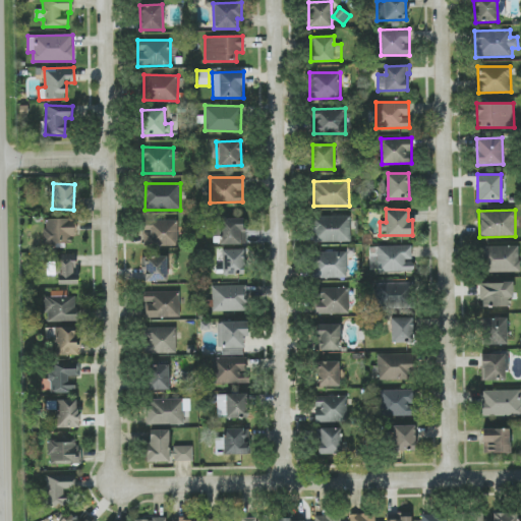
[(311,242),(351,241),(350,216),(311,216),(311,242)]
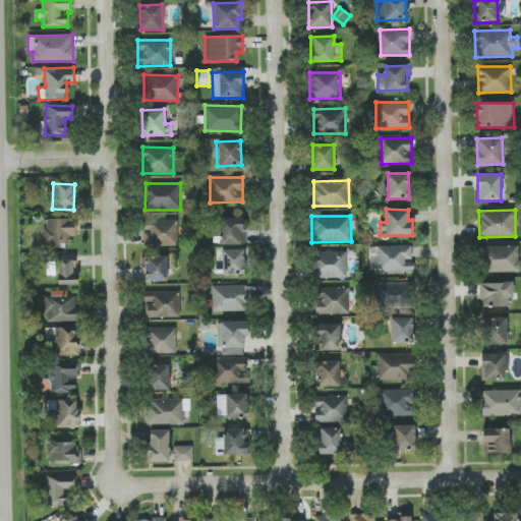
[(44,219),(45,243),(73,242),(73,219),(44,219)]
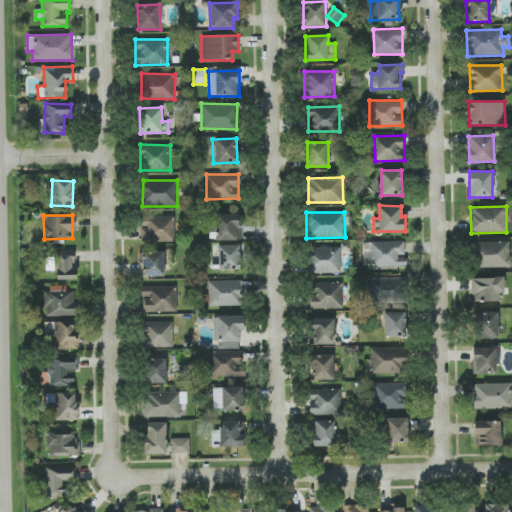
[(175,242),(175,216),(141,215),(141,241),(175,242)]
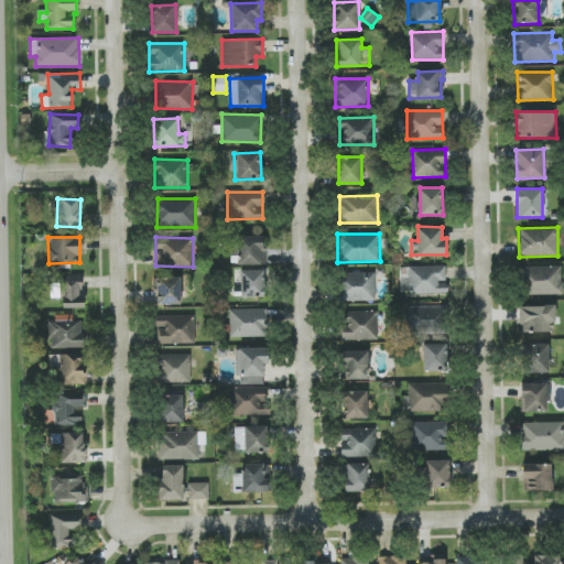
[(264,264),(264,237),(239,237),(239,248),(231,248),(231,264),(264,264)]
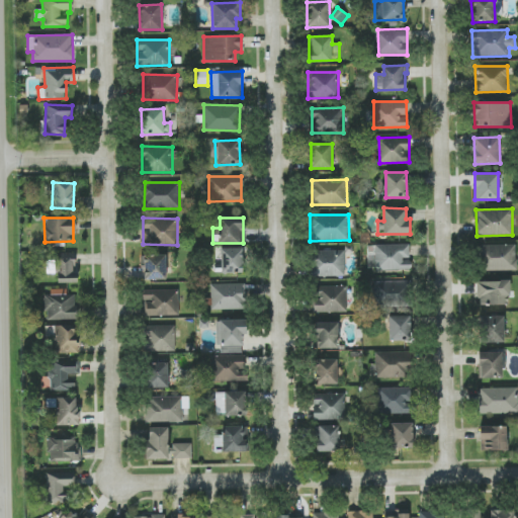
[(368,270),(410,269),(409,244),(367,245),(368,270)]
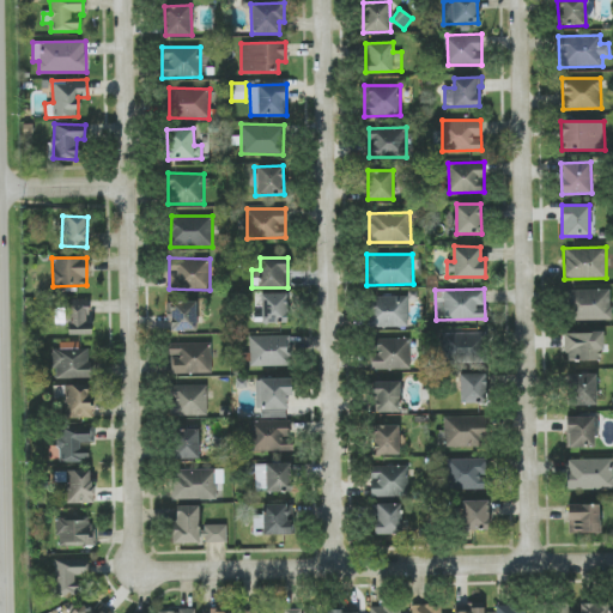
[(612,320),(611,289),(568,290),(569,321),(612,320)]
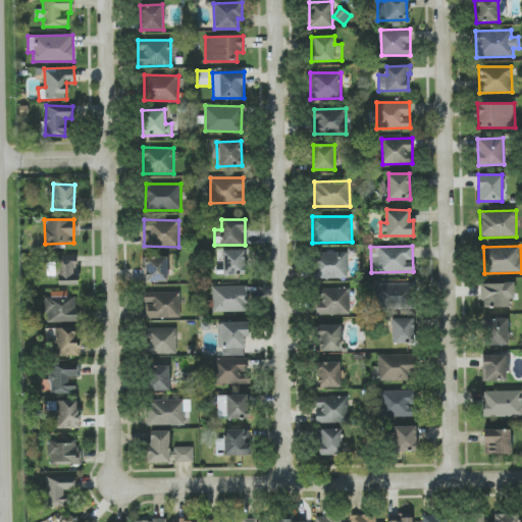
[(245,274),(245,250),(222,250),(223,275),(245,274)]
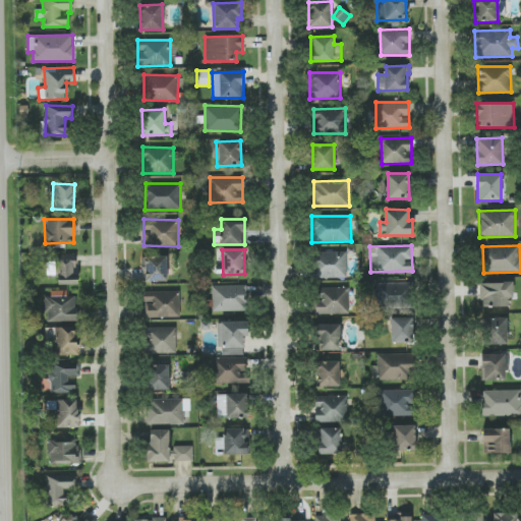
[(346,251),(313,252),(314,278),(347,277),(346,251)]
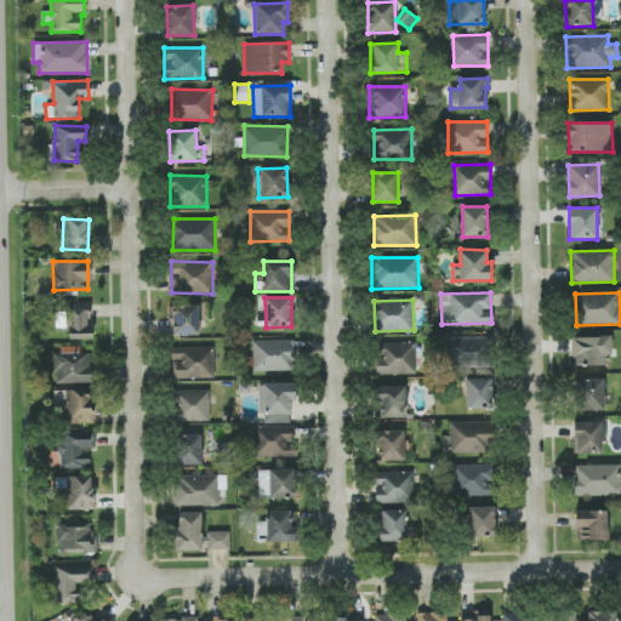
[(92,339),(92,326),(90,326),(90,302),(69,303),(69,339),(92,339)]
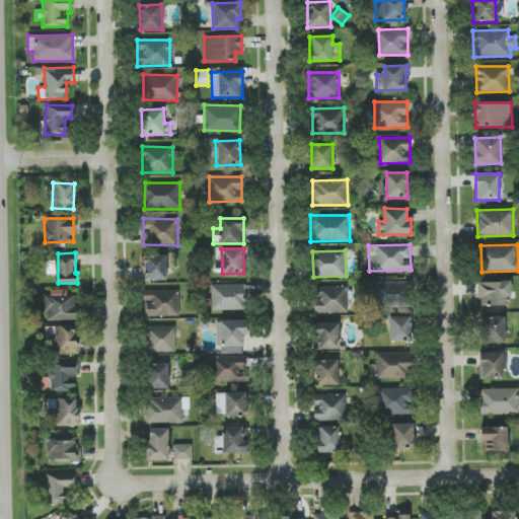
[(166,254),(141,254),(142,280),(167,280),(166,254)]
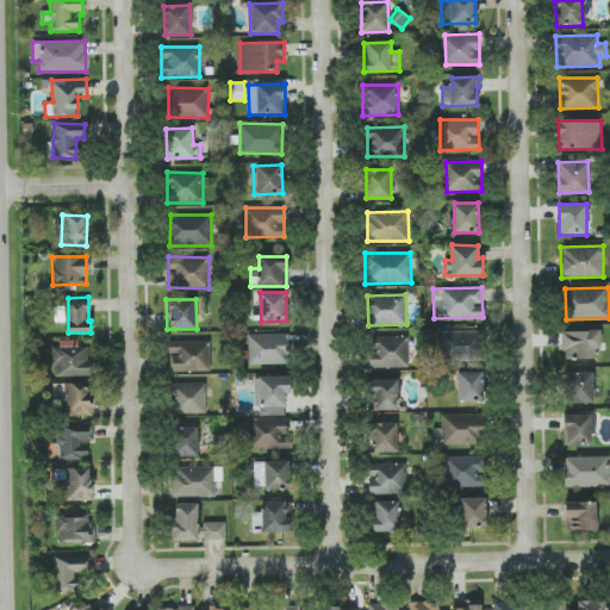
[(481,330),(442,331),(442,361),(483,360),(481,330)]
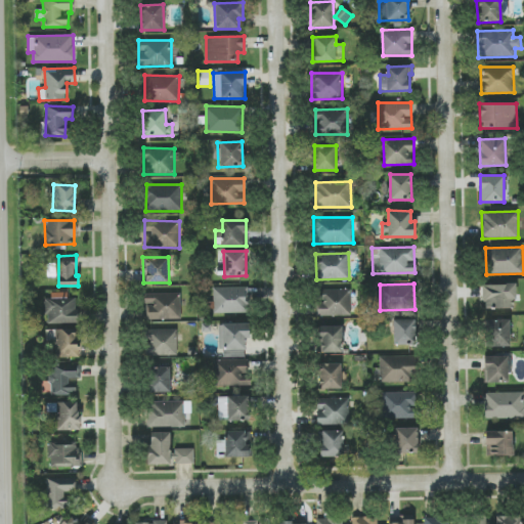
[(515,284),(483,285),(483,308),(515,308),(515,284)]
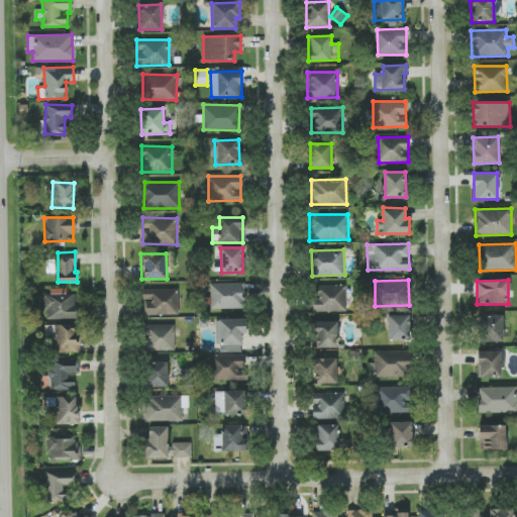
[(211,309),(244,308),(244,283),(211,283),(211,309)]
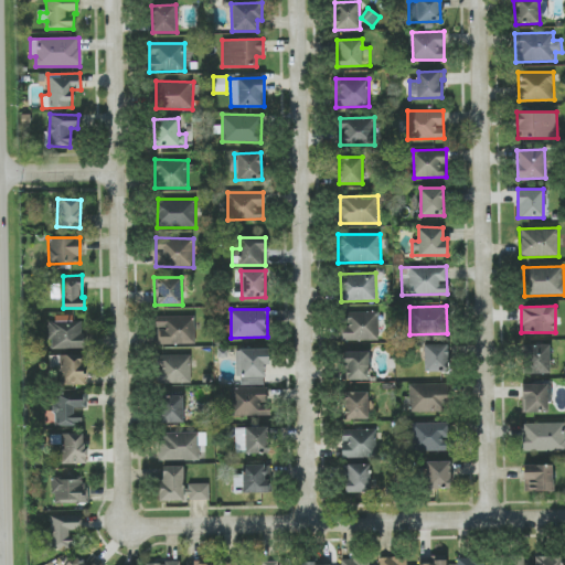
[(377,311),(343,312),(344,340),(379,339),(377,311)]
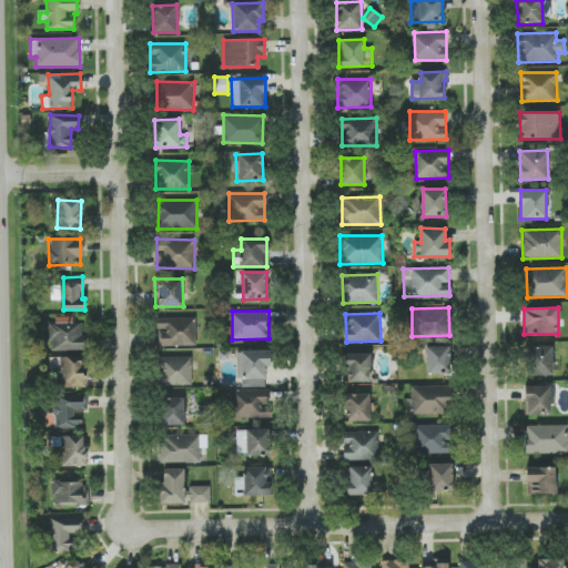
[(83,351),(83,323),(73,323),(73,317),(52,316),(51,350),(83,351)]
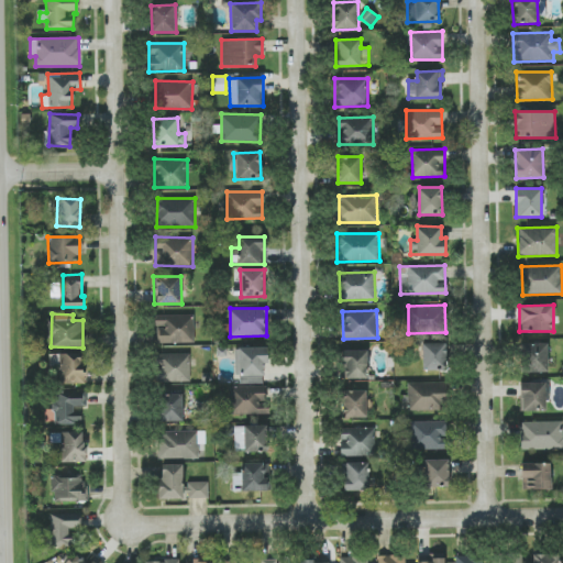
[(195,342),(194,315),(157,315),(157,343),(195,342)]
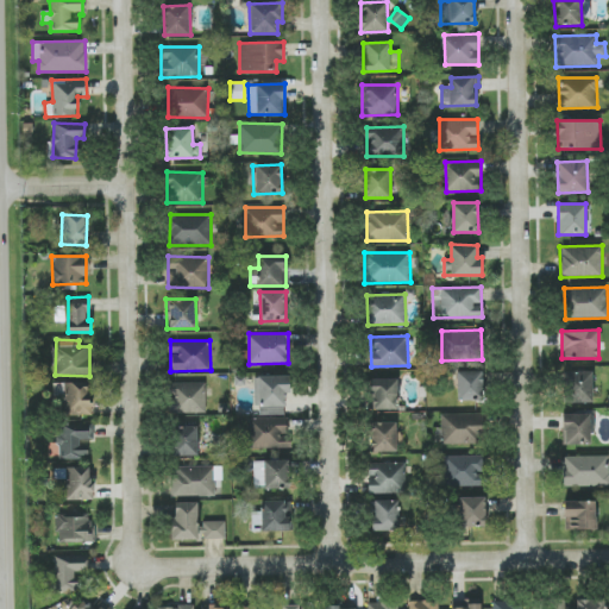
[(483,400),(483,371),(457,371),(458,401),(483,400)]
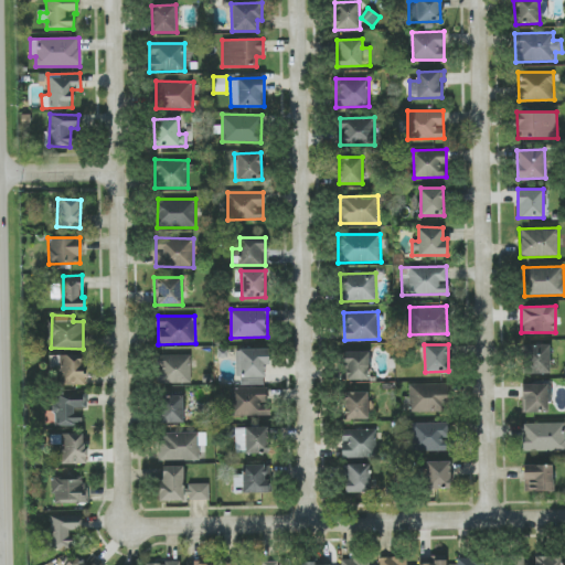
[(548,344),(525,344),(525,374),(550,373),(548,344)]
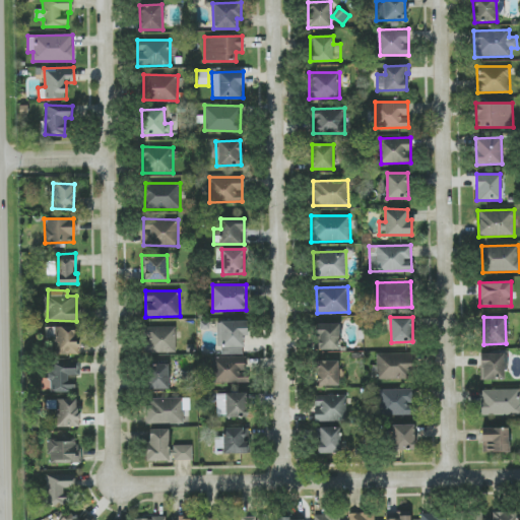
[(218,354),(244,353),(244,335),(247,335),(247,321),(218,321),(218,354)]
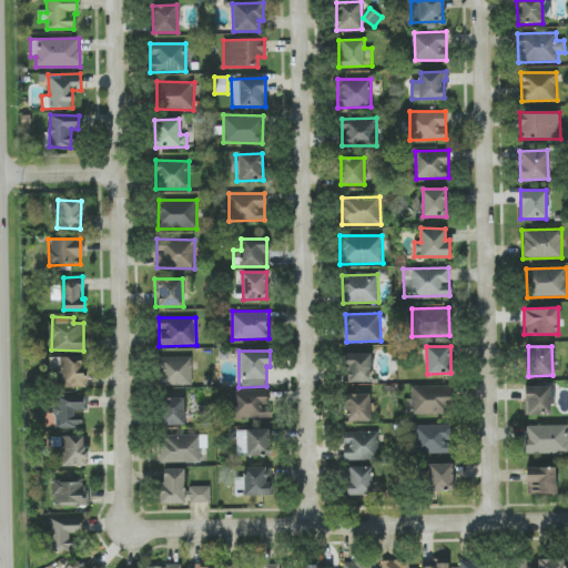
[(372,354),(347,353),(346,382),(371,382),(372,354)]
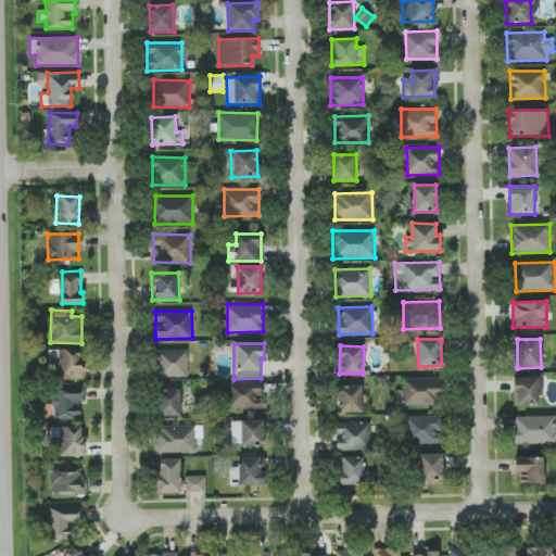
[(81,379),(81,350),(49,349),(49,364),(59,364),(59,378),(81,379)]
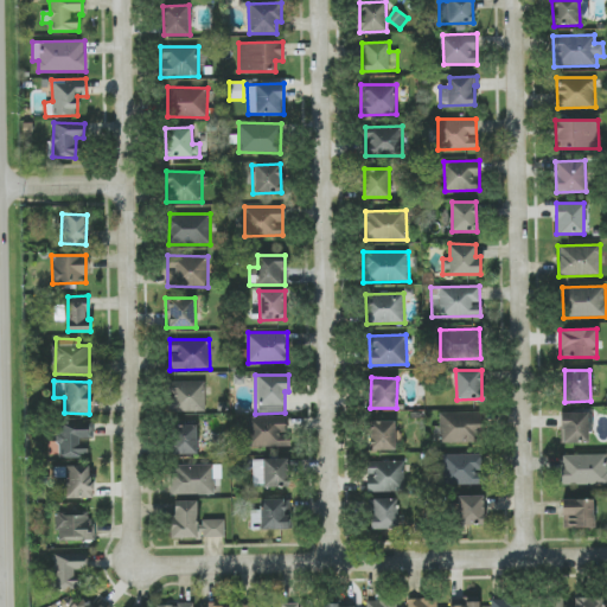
[(204,381),(170,382),(171,411),(205,410),(204,381)]
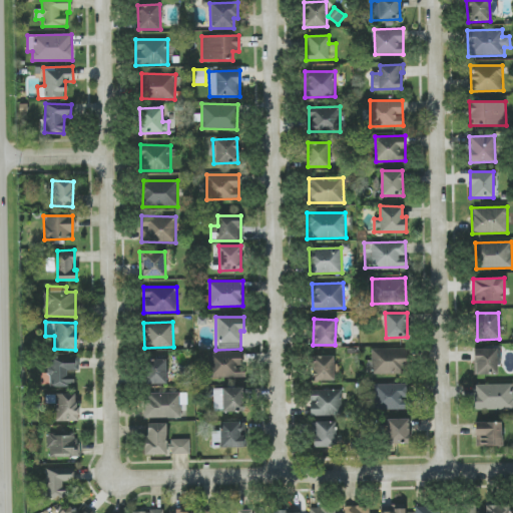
[(372,374),(408,374),(408,348),(372,349),(372,374)]
